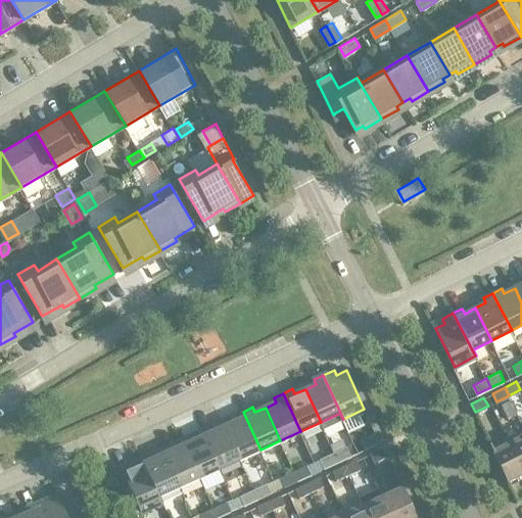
[(261,450),(243,412),(234,416),(236,421),(225,425),(240,459),(261,450)]
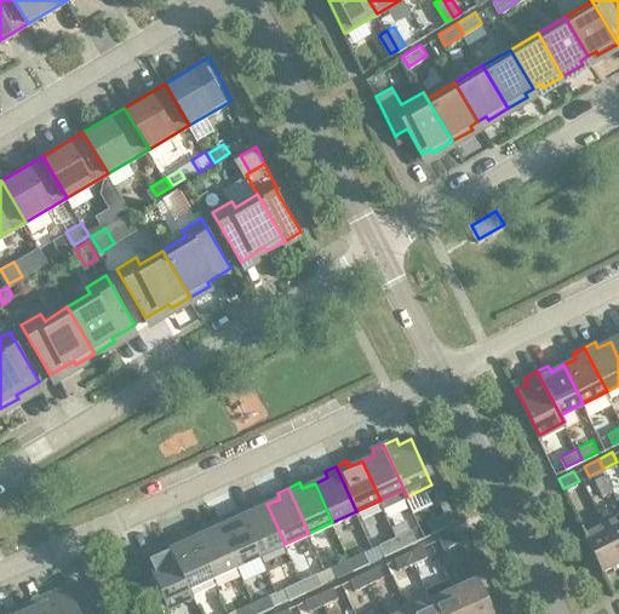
[(252,504),(240,509),(261,555),(285,544),(267,504),(254,510),(252,504)]
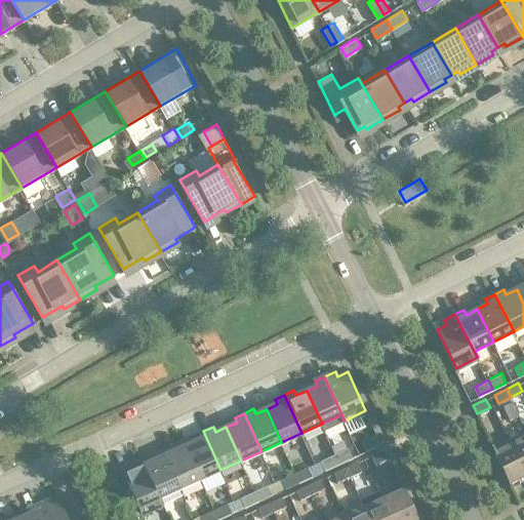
[(220,470),(203,431),(194,436),(197,441),(186,445),(201,479),(220,470)]
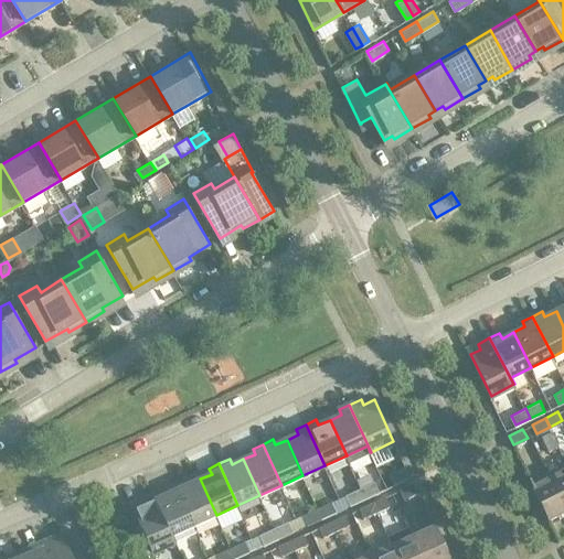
[(563,464),(550,472),(563,500),(563,464)]
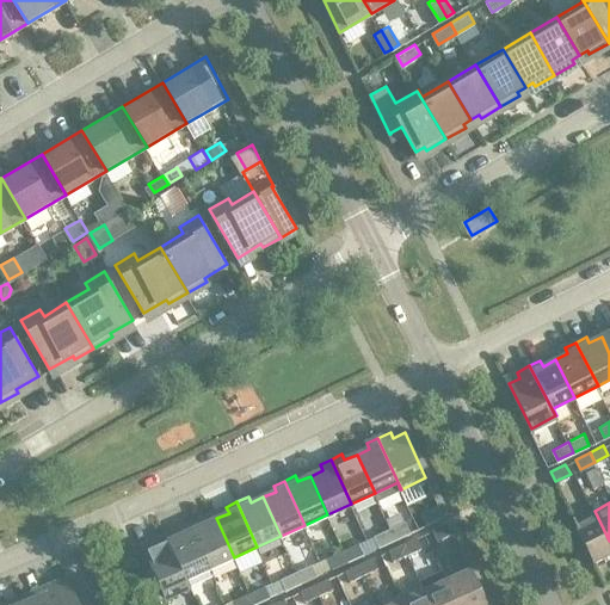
[(423,512),(427,523),(443,516),(438,505),(423,512)]
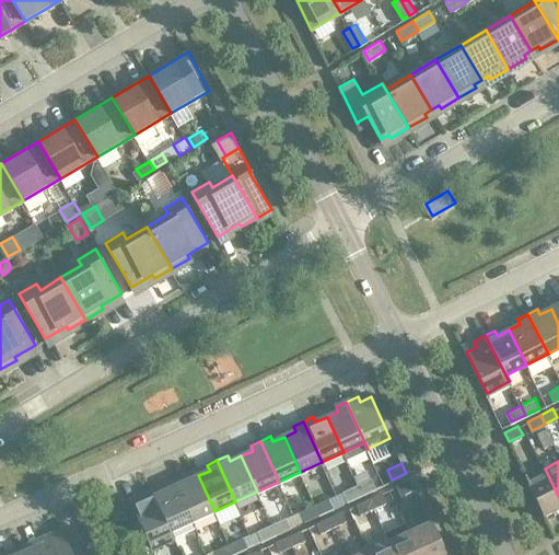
[(558,496),(545,469),(527,477),(526,475),(525,475),(545,515),(558,507),(558,496)]
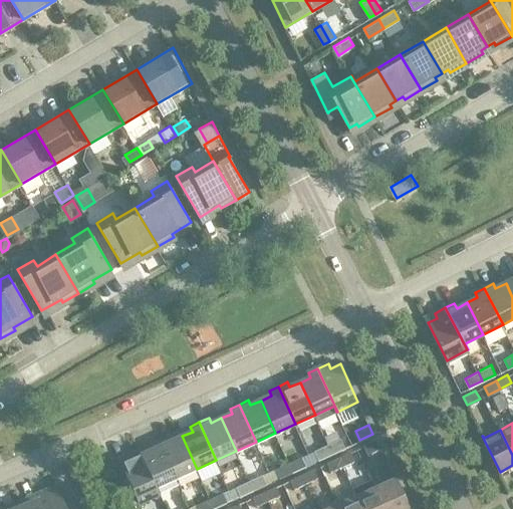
[(169,436),(160,440),(177,478),(197,469),(182,436),(172,441),(169,436)]
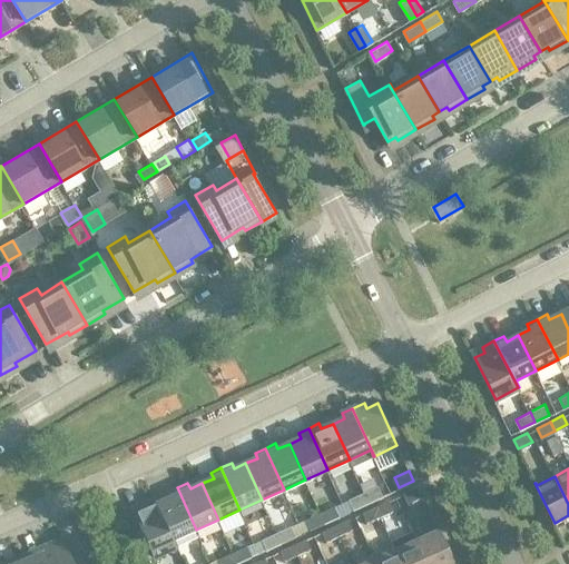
[(379,485),(364,492),(369,502),(383,495),(379,485)]
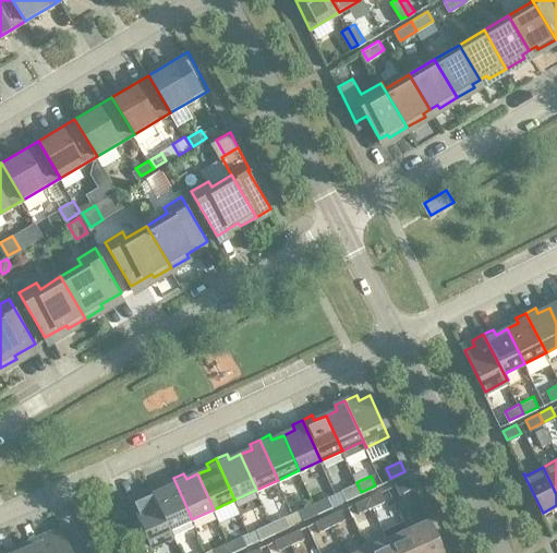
[(413,485),(409,477),(395,483),(399,492),(413,485)]
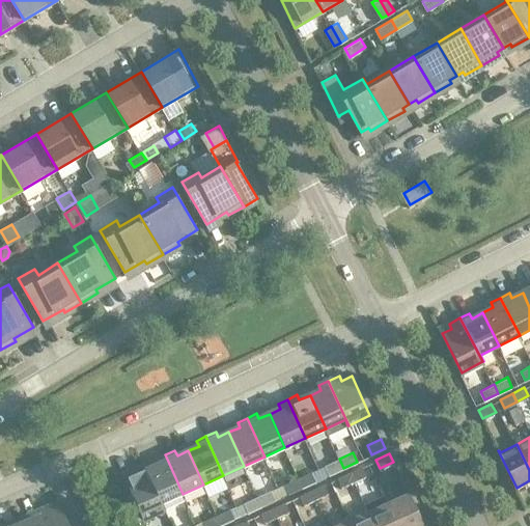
[(183,494),(165,454),(156,460),(158,464),(147,469),(165,508),(166,508),(163,502),(183,494)]
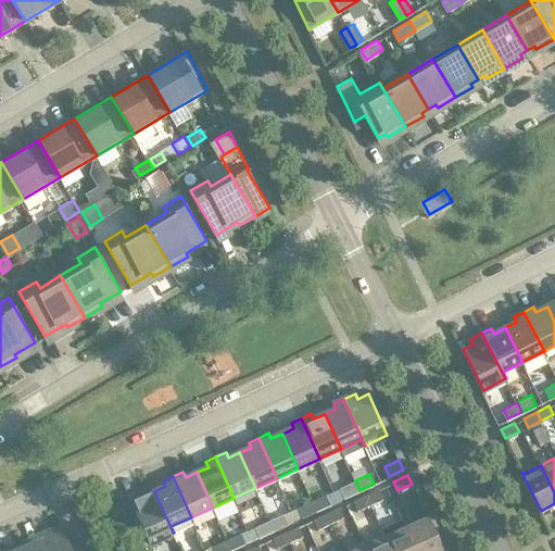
[(360,490),(355,480),(341,487),(345,497),(360,490)]
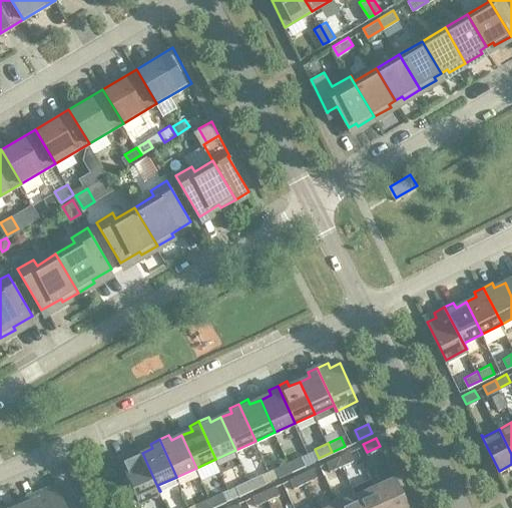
[(354,458),(350,450),(339,455),(343,464),(354,458)]
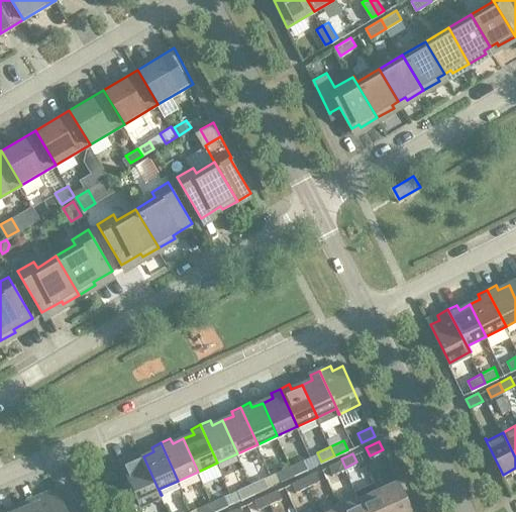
[(128,479),(124,481),(135,507),(161,495),(143,456),(134,461),(132,455),(120,462),(128,479)]
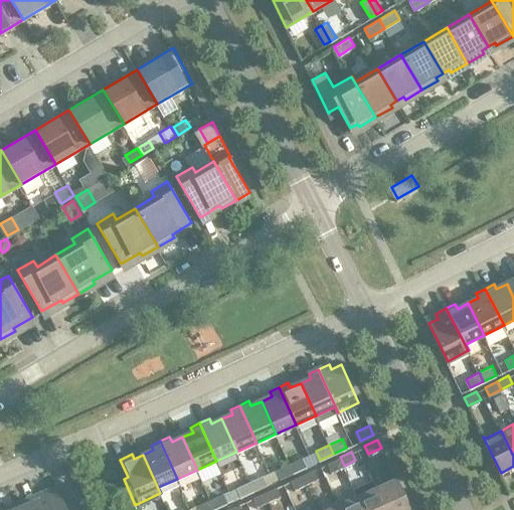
[(303,457),(290,463),(294,472),(307,466),(303,457)]
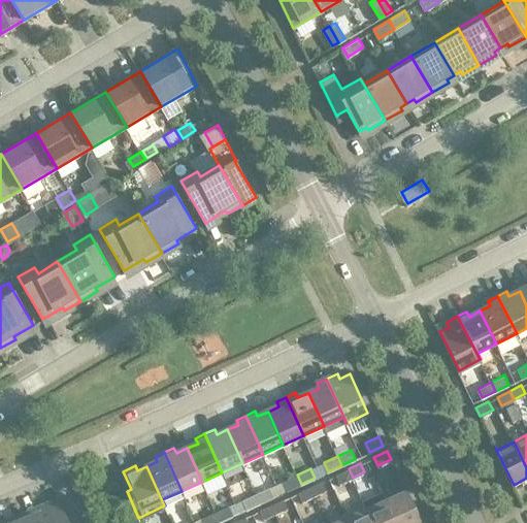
[(353,478),(349,468),(336,475),(340,483),(353,478)]
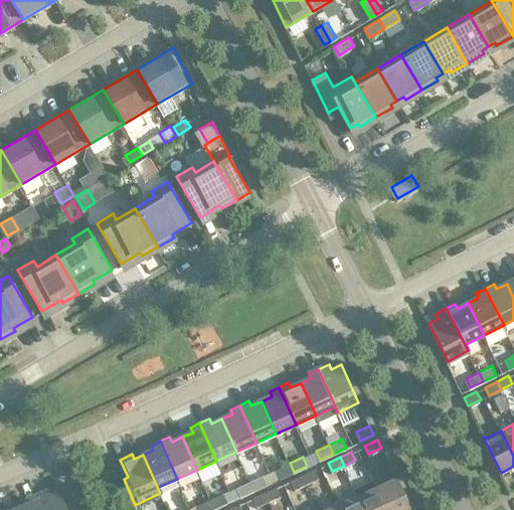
[(294,472),(290,463),(276,469),(281,478),(294,472)]
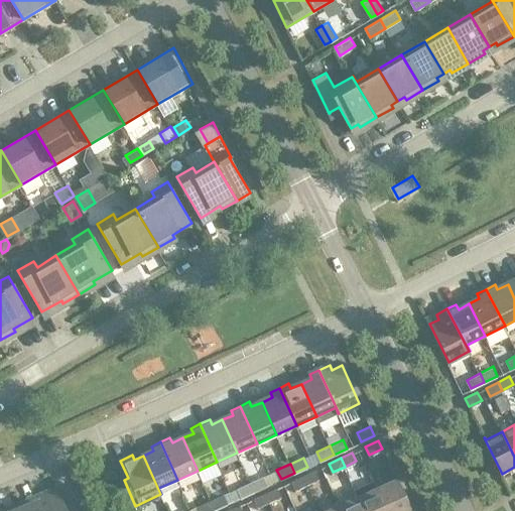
[(319,478),(315,469),(303,475),(307,484),(319,478)]
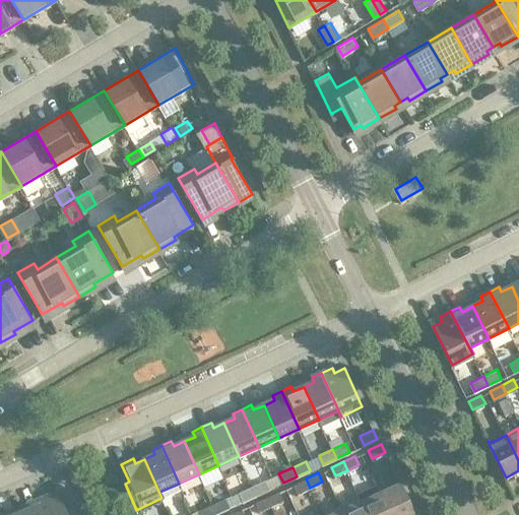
[(310,488),(306,478),(294,484),(299,493),(310,488)]
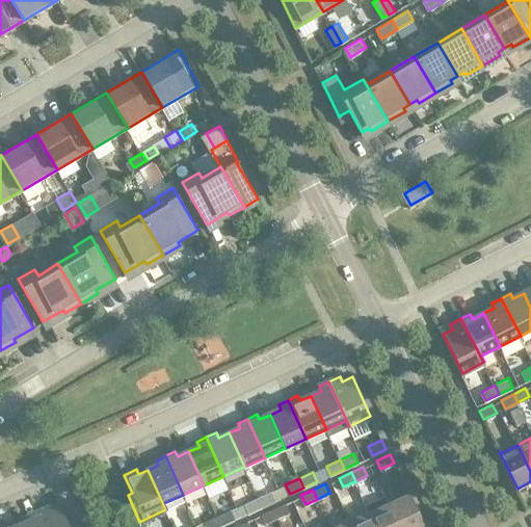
[(272,491),(259,497),(263,506),(276,500),(272,491)]
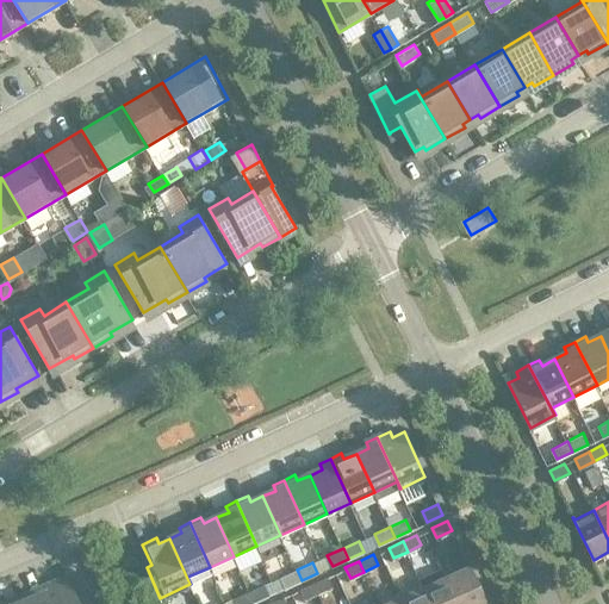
[(302,580),(297,570),(280,577),(285,587),(302,580)]
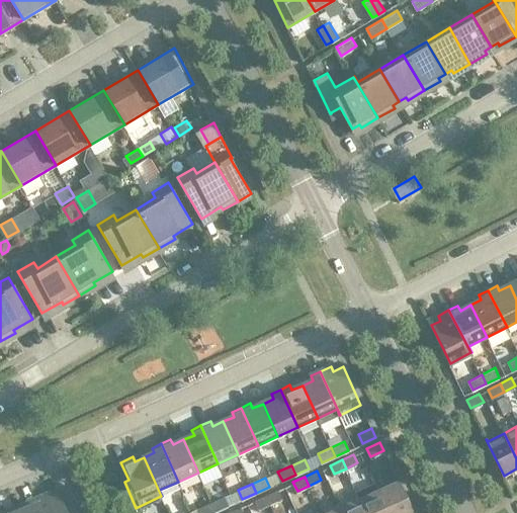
[(412,512),(400,484),(379,493),(389,512),(412,512)]
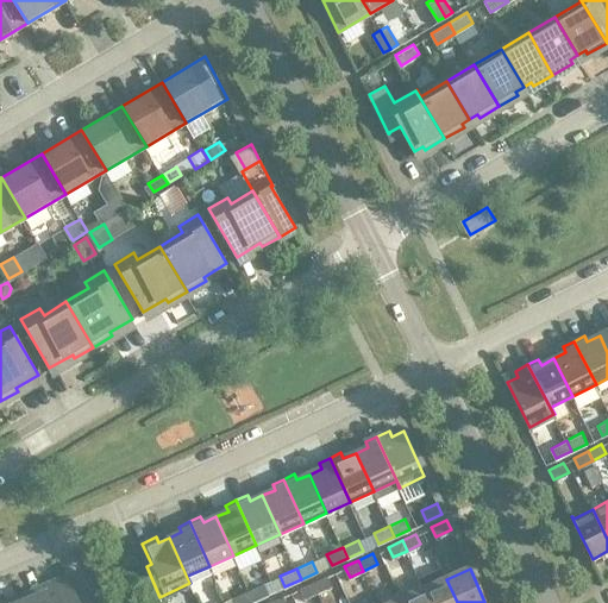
[(333,584),(328,575),(314,580),(319,591),(333,584)]
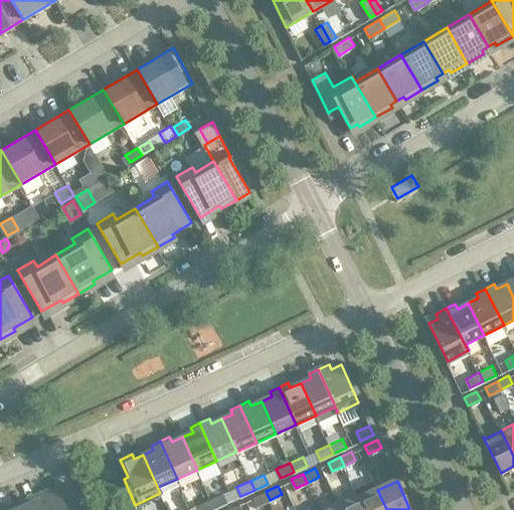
[(47,490),(36,495),(42,509),(66,509),(59,491),(50,495),(47,490)]
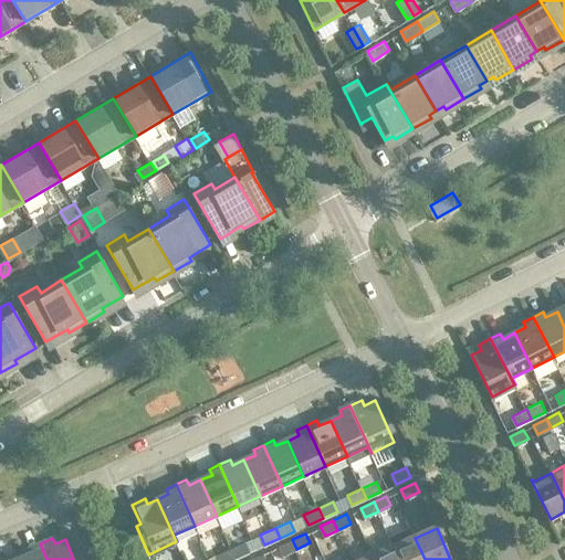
[(425,559),(415,538),(395,547),(400,559),(425,559)]
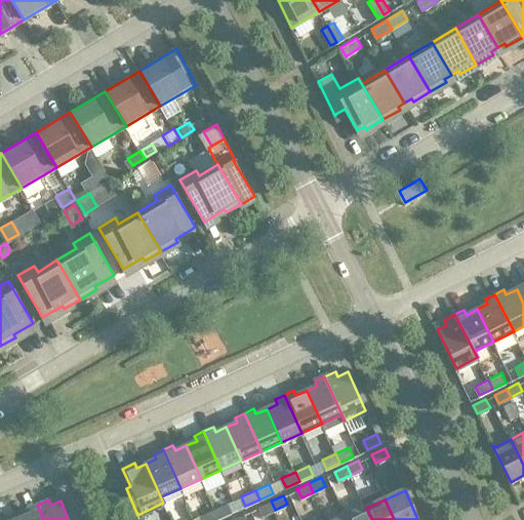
[(275,510),(271,501),(258,507),(263,515),(275,510)]
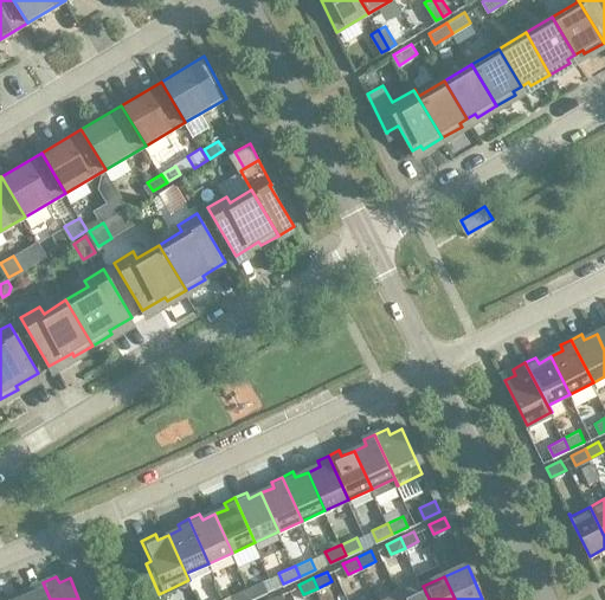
[(263,580),(248,587),(252,598),(268,591),(263,580)]
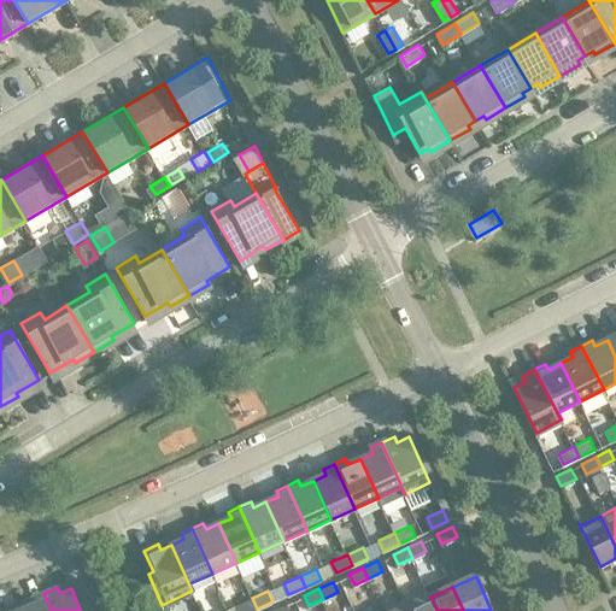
[(51,610),(44,593),(33,598),(35,604),(23,609),(23,610),(51,610)]
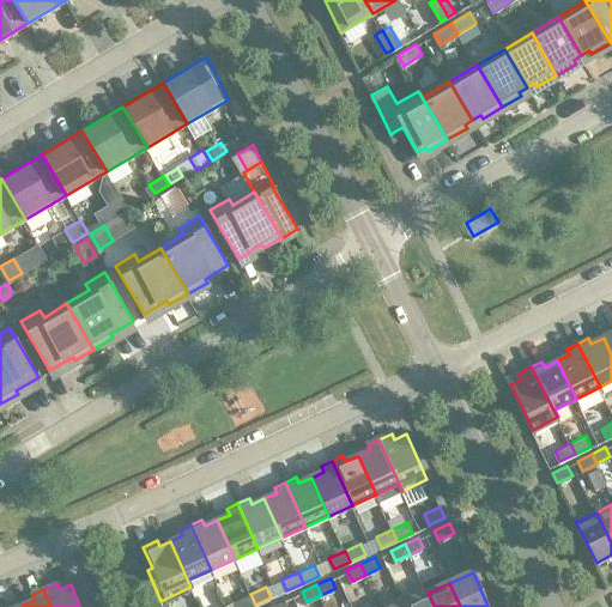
[(434,606),(428,593),(405,604),(406,606),(434,606)]
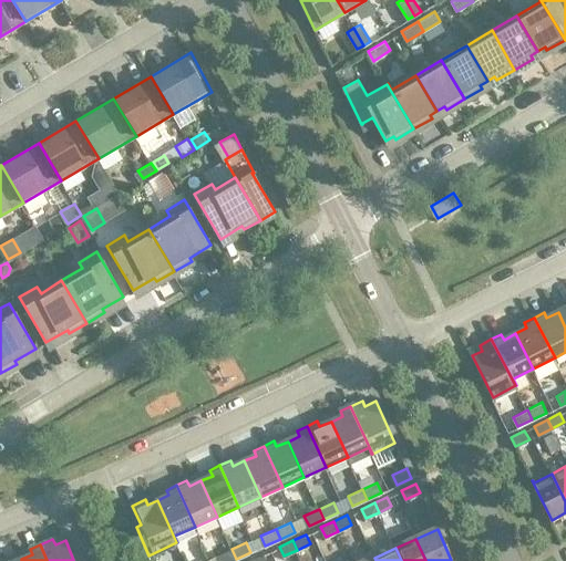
[(229,560),(236,559),(232,549),(217,556),(219,560),(229,560)]
